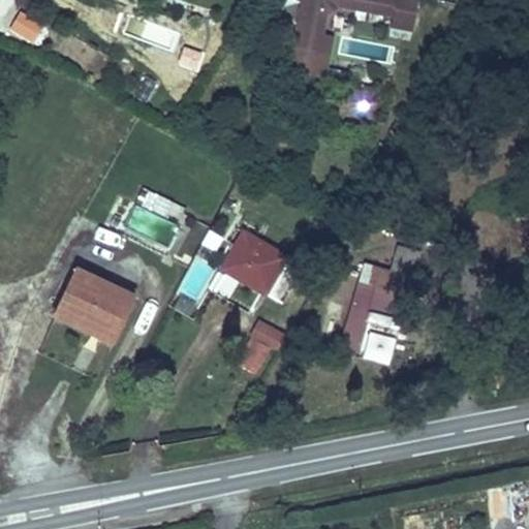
[(302,0),(290,63),(305,66),(303,78),(325,82),(330,58),(319,56),(322,38),(327,17),(337,9),(395,20),(393,29),(413,33),(419,0),(302,0)]
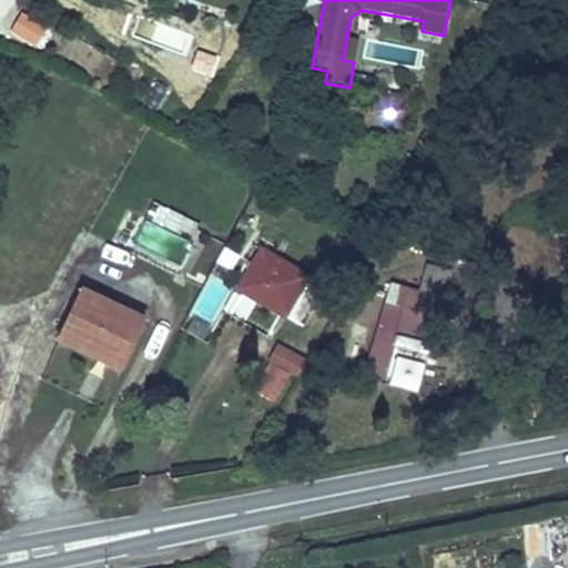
[(21,14),(10,33),(36,49),(47,30),(21,14)]
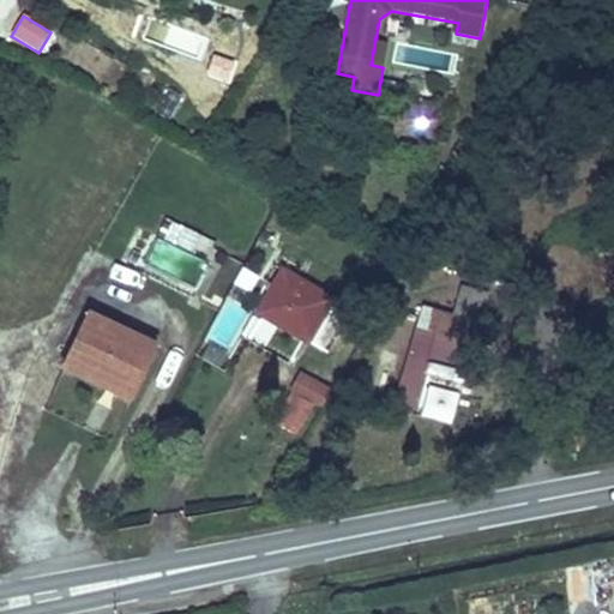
[(383,67),(387,47),(374,44),(371,65),(383,67)]
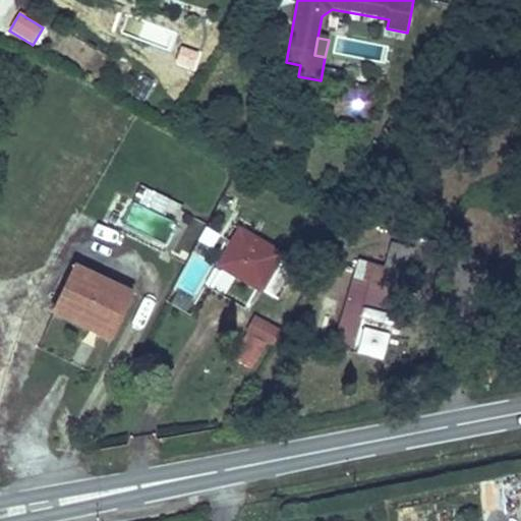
[(166,87),(184,80),(172,45),(154,51),(166,87)]
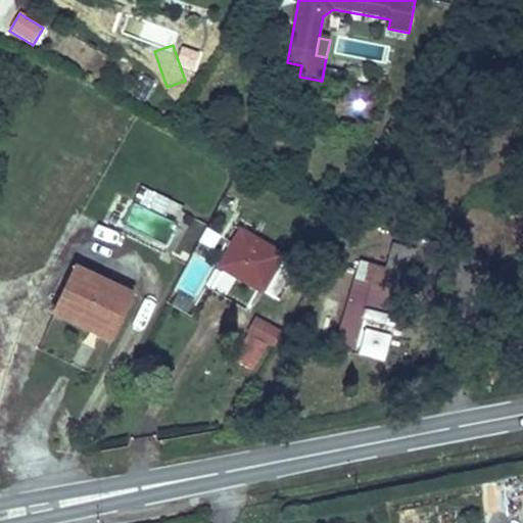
[(208,55),(200,50),(192,61),(201,67),(208,55)]
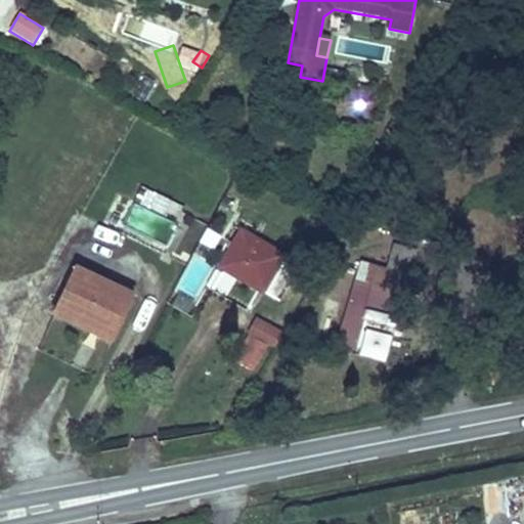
[(236,278),(290,310),(312,273),(241,230),(218,267),(223,269),(213,287),(227,295),(236,278)]
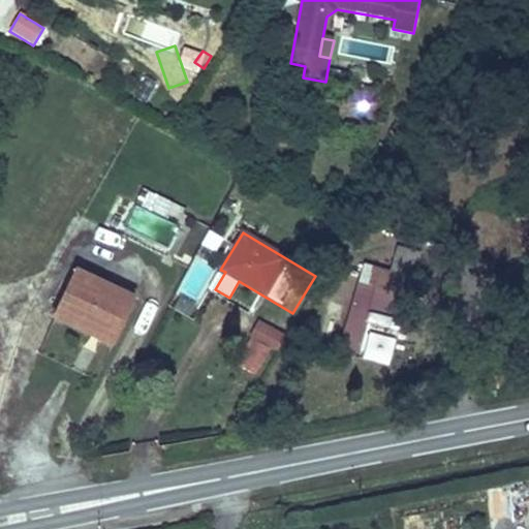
[(340,353),(356,359),(366,327),(370,312),(386,317),(394,291),(411,297),(422,255),(400,249),(393,276),(364,268),(340,353)]
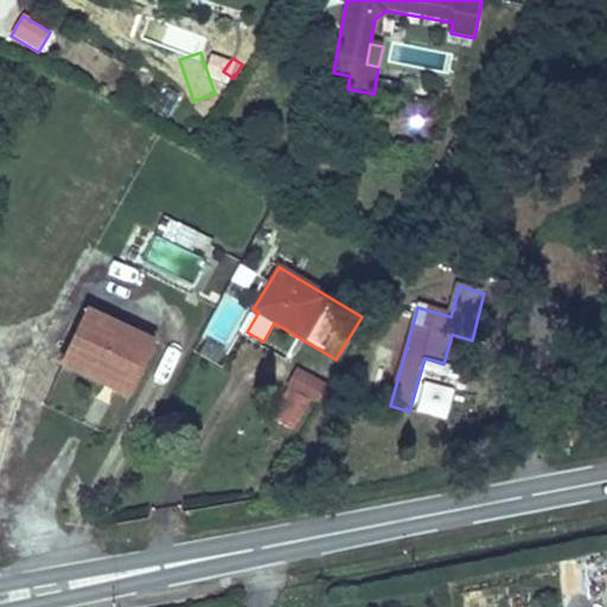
[(224,295),(196,351),(221,364),(249,307),(224,295)]
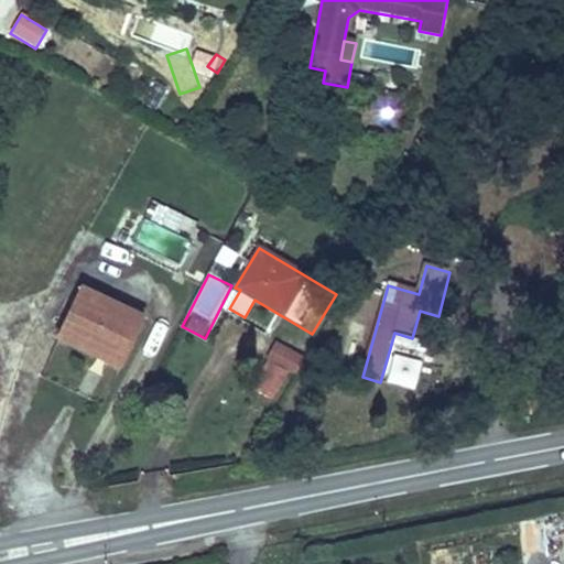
[(55,342),(93,359),(100,345),(129,358),(148,318),(82,288),(55,342)]
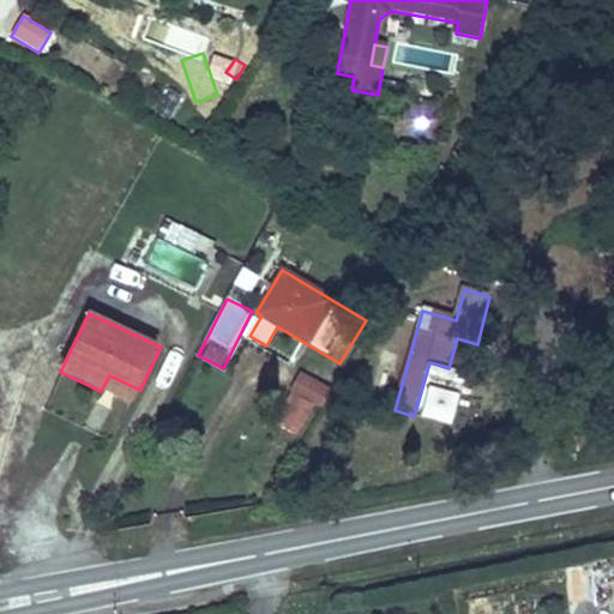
[(425,379),(468,389),(471,374),(449,368),(429,362),(425,379)]
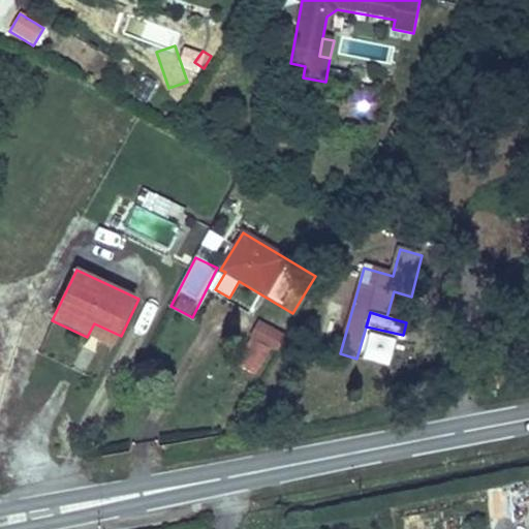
[(115,350),(121,336),(94,323),(87,337),(115,350)]
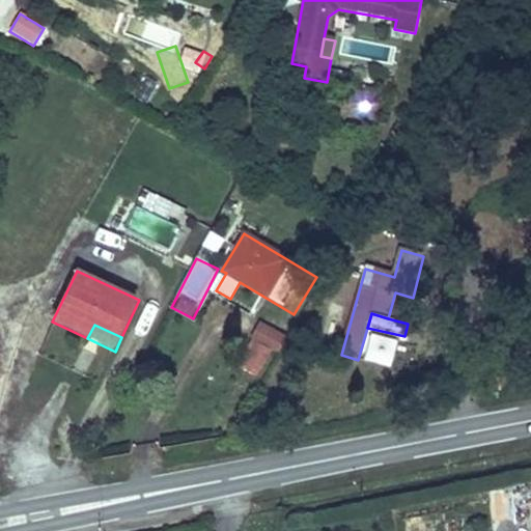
[(260,325),(252,339),(276,353),(284,338),(260,325)]
